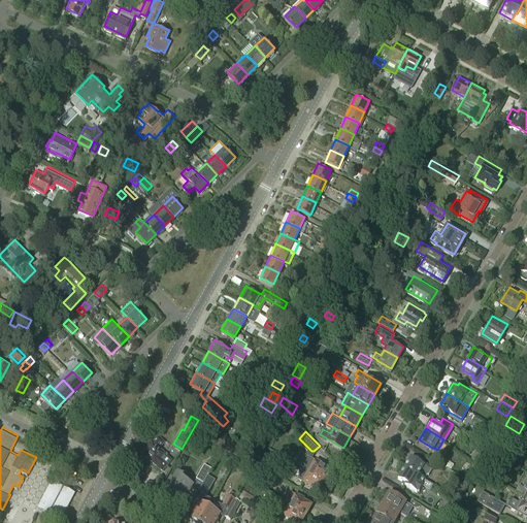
[(152,437),(141,449),(154,460),(155,461),(156,461),(162,466),(167,461),(171,456),(165,451),(165,450),(159,444),(164,438),(158,432),(153,438),(152,437)]
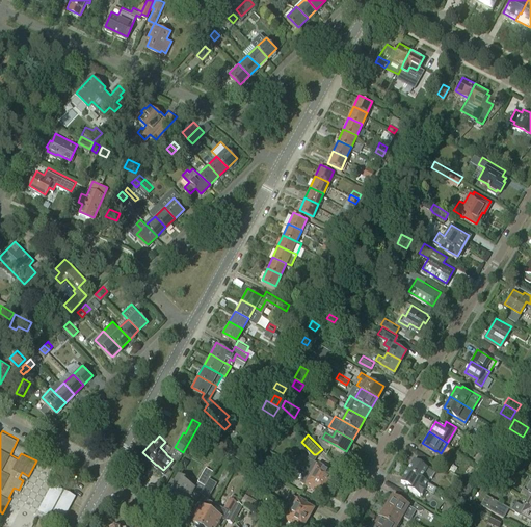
[(493,448),(483,443),(475,456),(483,462),(493,448)]
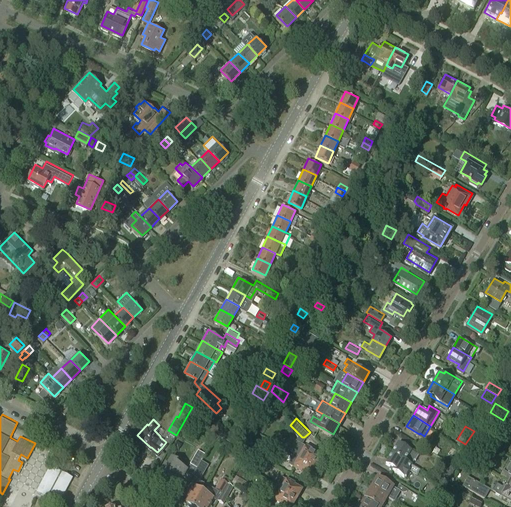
[(291,448),(295,450),(297,452),(300,454),(315,462),(320,453),(312,449),(313,447),(297,438),(291,448)]
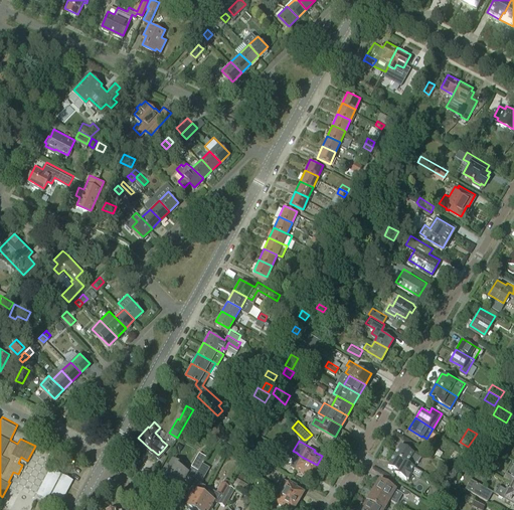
[(436,452),(440,446),(429,441),(425,446),(436,452)]
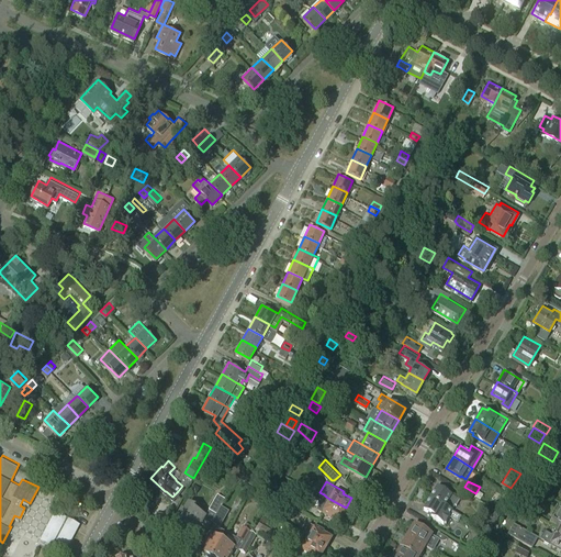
[(442,486),(437,482),(430,493),(451,507),(455,501),(457,501),(461,493),(444,483),(442,486)]
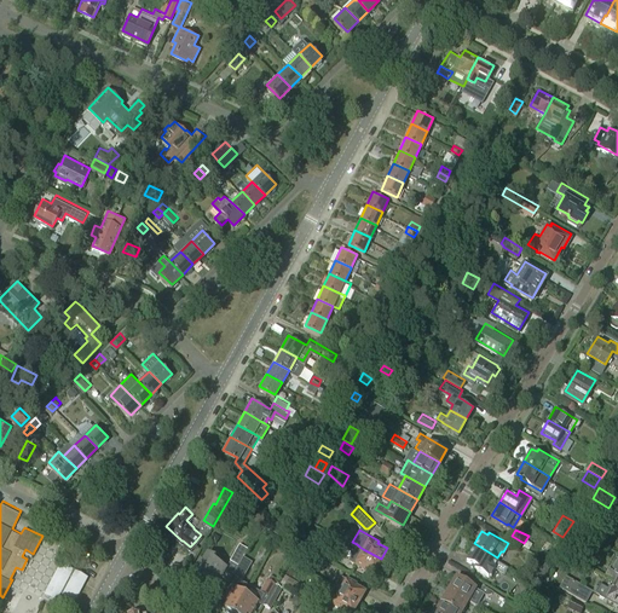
[(324,549),(329,542),(318,536),(315,542),(324,549)]
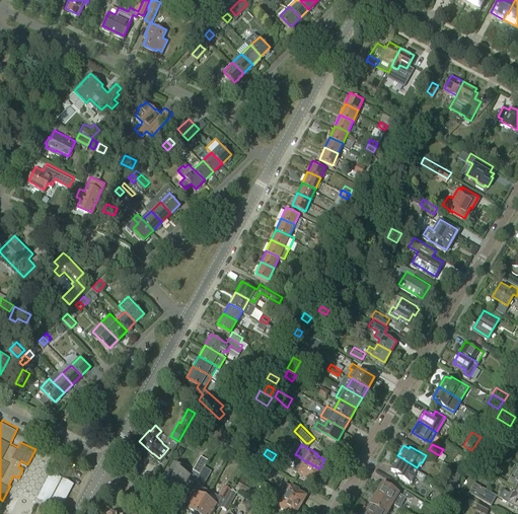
[(201,470),(205,463),(209,456),(201,452),(193,466),(201,470)]
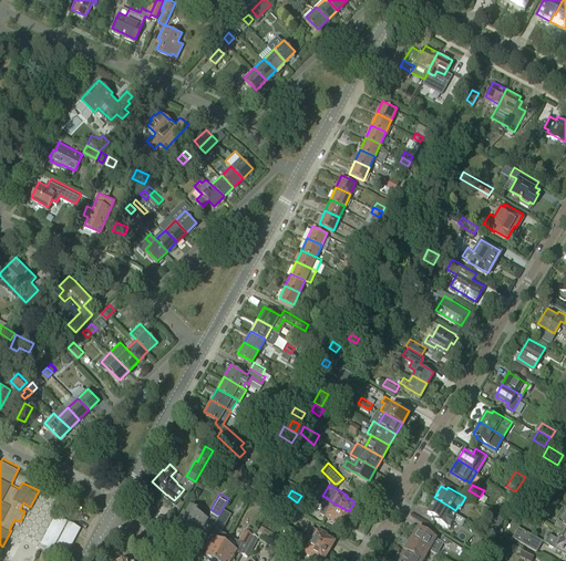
[(291,511),(296,505),(281,497),(278,504),(291,511)]
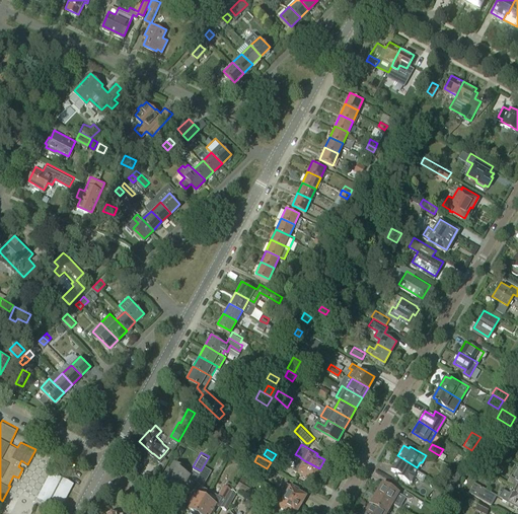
[(412,481),(417,472),(415,471),(417,467),(397,455),(391,466),(396,469),(395,471),(412,481)]
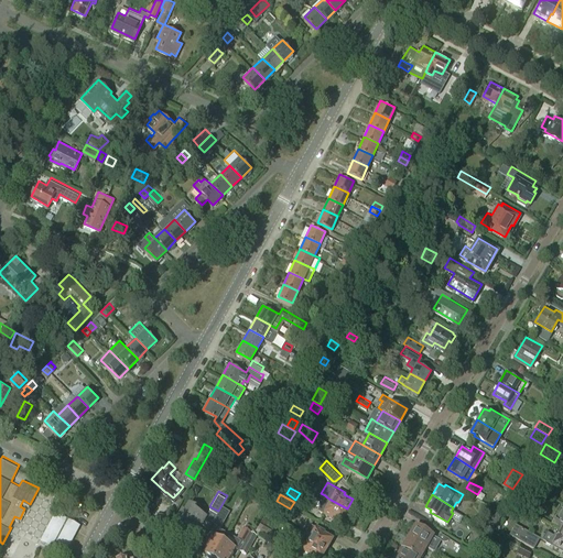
[(334,513),(343,518),(347,509),(331,500),(327,498),(325,495),(318,506),(325,511),(333,515),(334,513)]
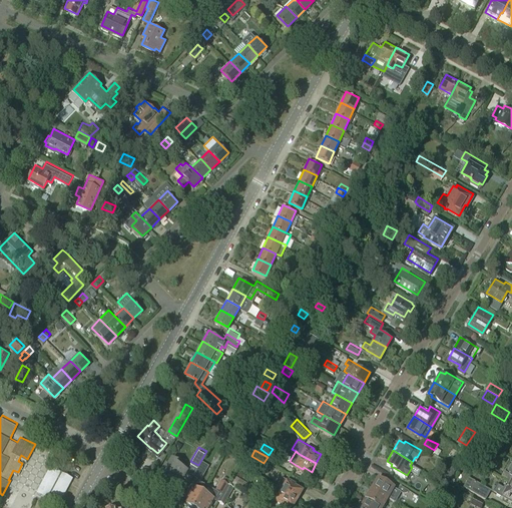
[(188,467),(178,461),(179,459),(172,455),(169,462),(166,460),(159,472),(168,477),(166,479),(175,484),(181,473),(184,475),(188,467)]
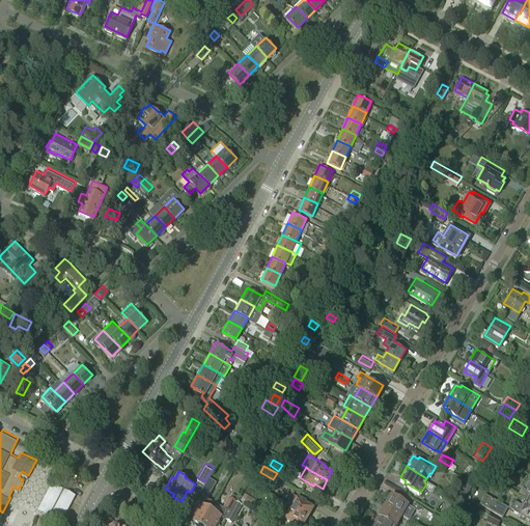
[(208,494),(217,478),(210,474),(205,481),(200,490),(208,494)]
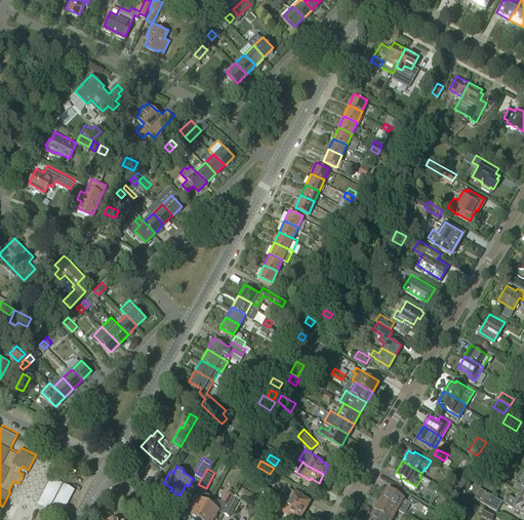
[(462,485),(468,476),(459,472),(454,480),(462,485)]
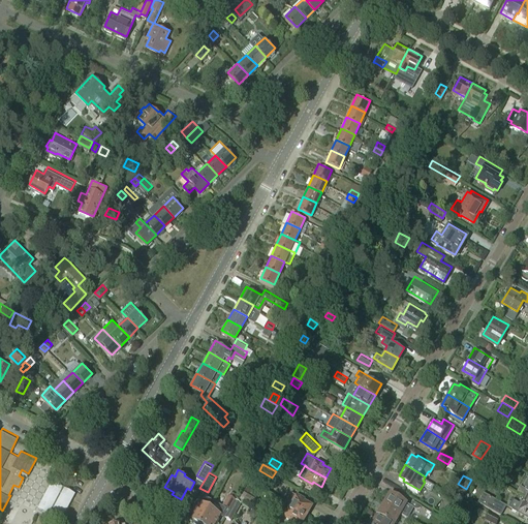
[(527,476),(524,483),(527,485),(526,486),(521,483),(518,488),(527,492),(527,476)]
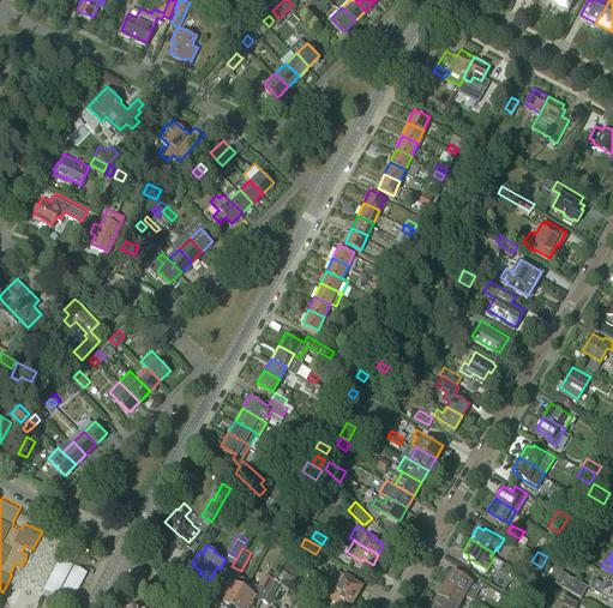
[(74,594),(88,569),(61,554),(48,579),(74,594)]
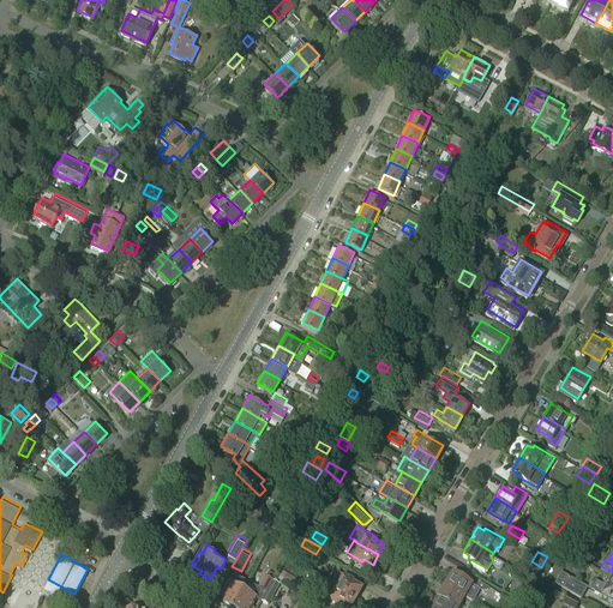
[(295,584),(300,576),(283,566),(278,575),(295,584)]
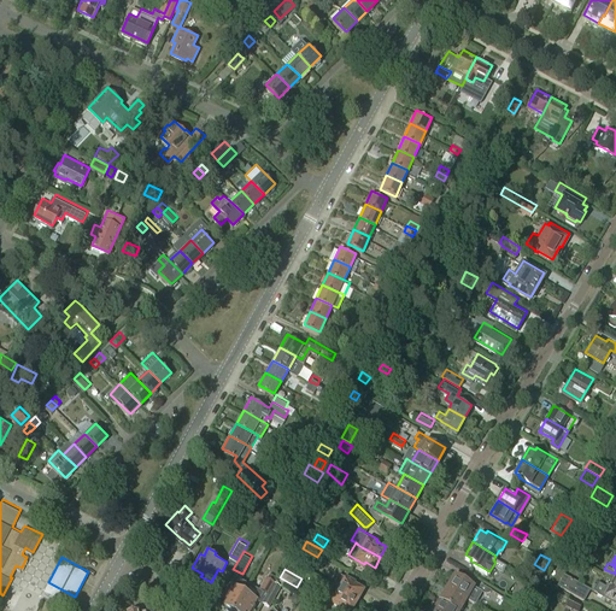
[(364,586),(355,581),(356,579),(347,574),(340,570),(333,582),(358,597),(364,586)]
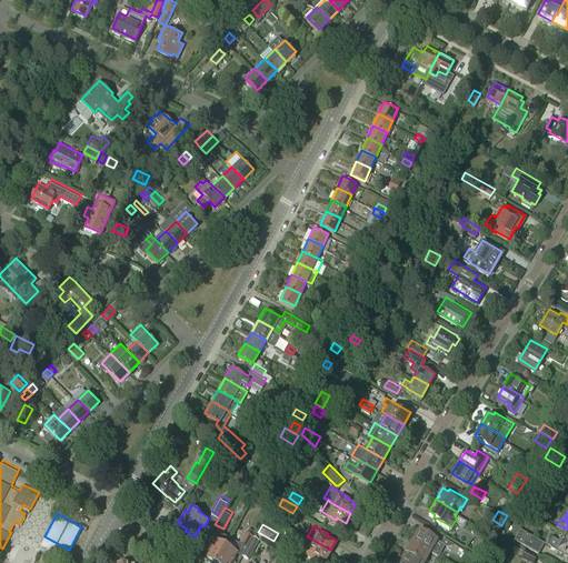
[(539,550),(545,540),(520,525),(515,536),(539,550)]
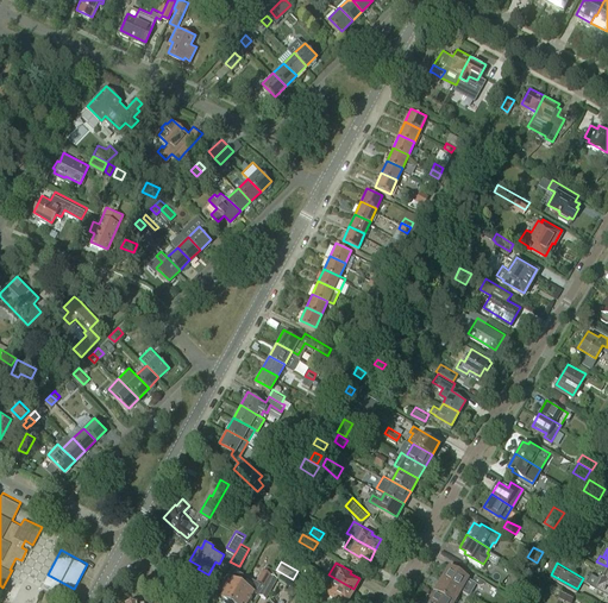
[(475,572),(472,577),(450,564),(442,576),(461,588),(465,580),(474,585),(476,579),(480,582),(484,580),(486,578),(475,572)]
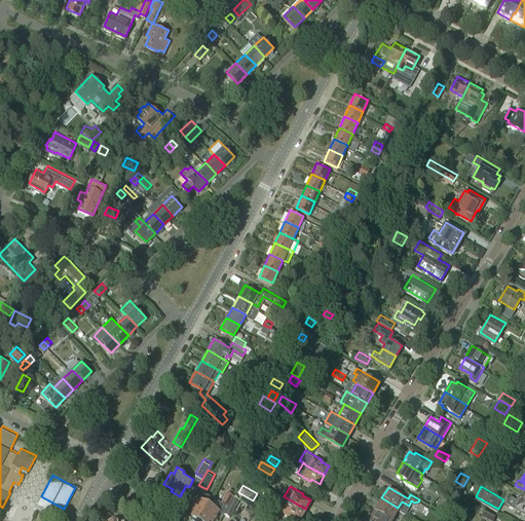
[(199,518),(214,494),(203,489),(199,490),(190,507),(193,509),(191,514),(199,518)]
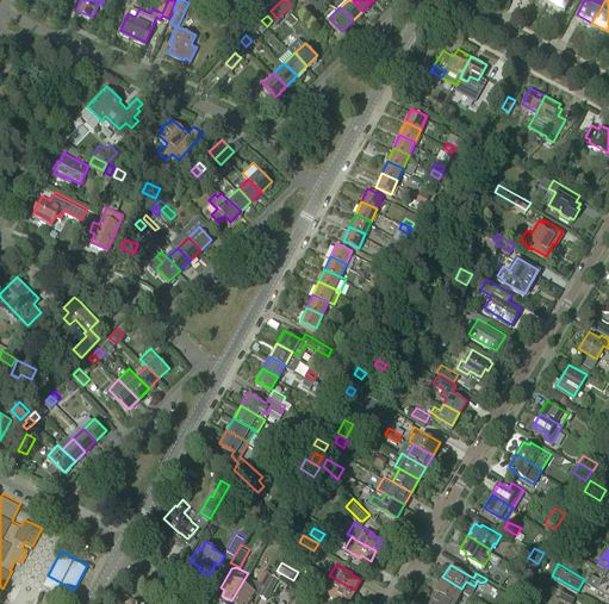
[(260,592),(272,572),(263,567),(258,579),(248,573),(231,601),(236,603),(241,603),(243,601),(248,603),(255,590),(260,592)]
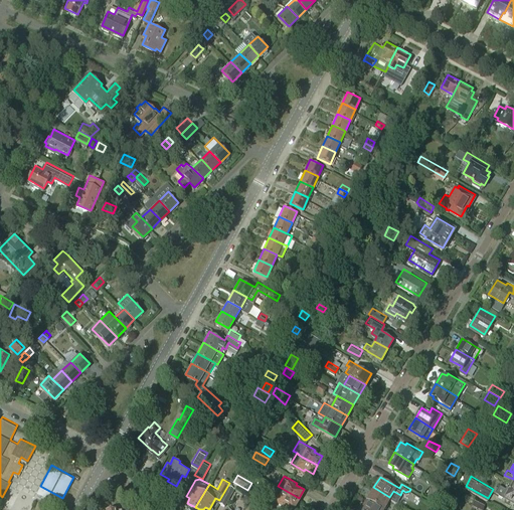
[(513,482),(510,487),(506,485),(506,486),(500,483),(496,490),(500,492),(500,493),(505,496),(513,500),(513,482)]
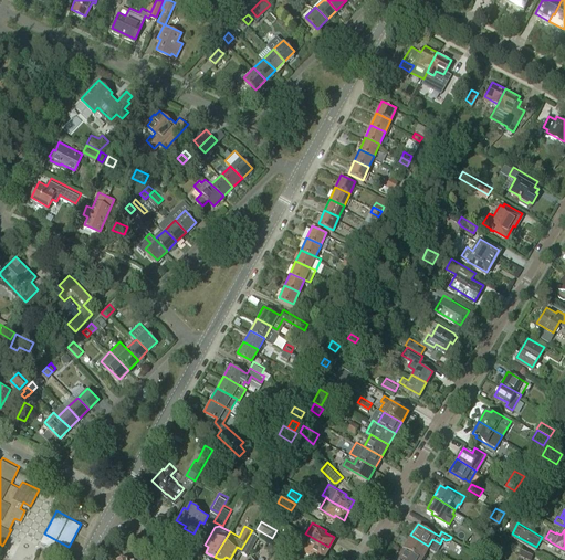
[(247,552),(258,534),(252,530),(241,549),(247,552)]
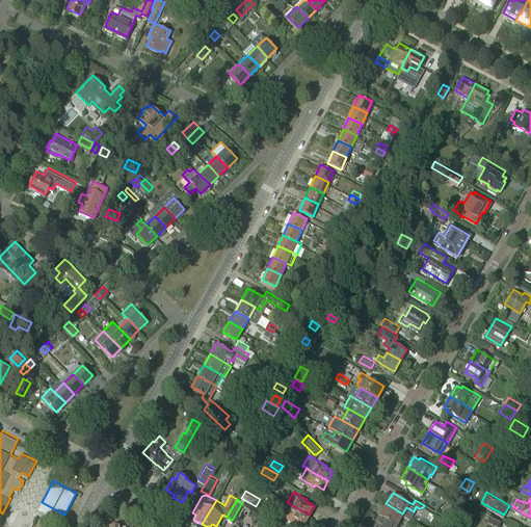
[(287,516),(287,517),(294,521),(295,519),(302,524),(309,515),(287,502),(281,512),(287,516)]
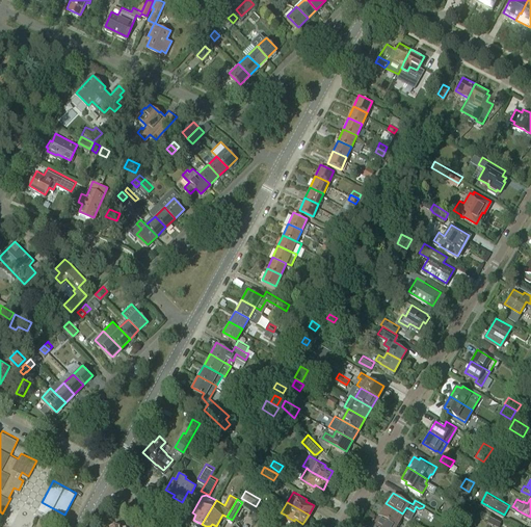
[(379,515),(396,524),(402,514),(386,503),(379,515)]
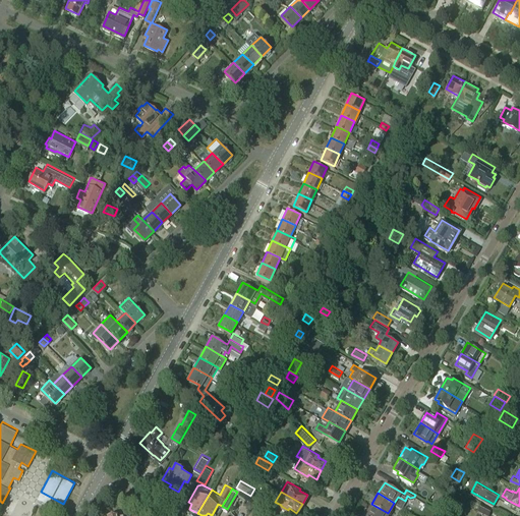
[(445,507),(449,501),(442,497),(439,504),(445,507)]
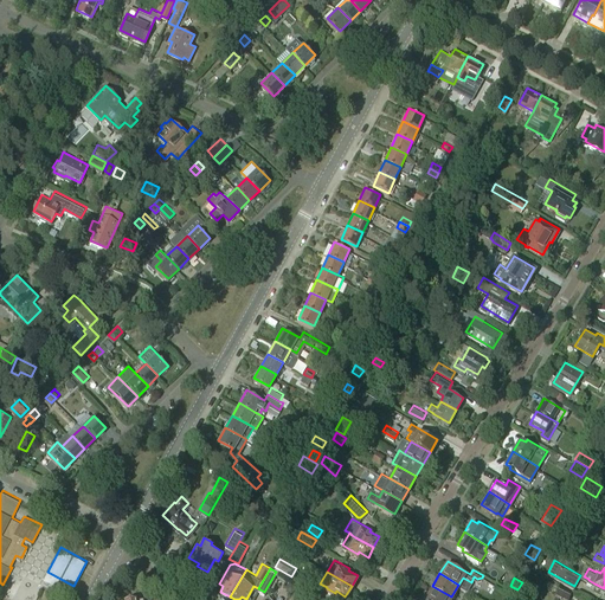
[(568,598),(573,589),(561,582),(557,591),(568,598)]
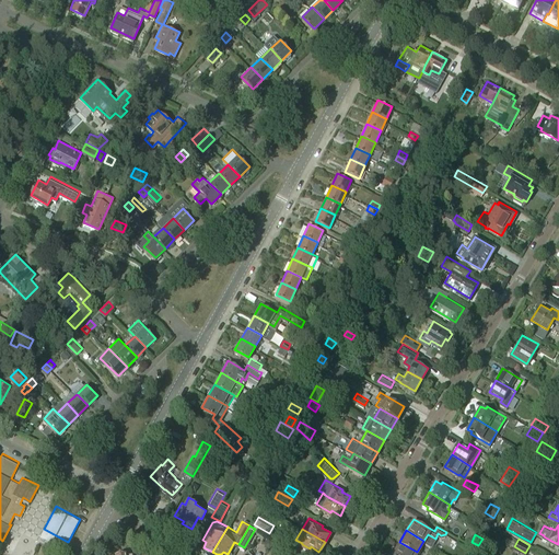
[(485,546),(491,550),(495,543),(489,540),(485,546)]
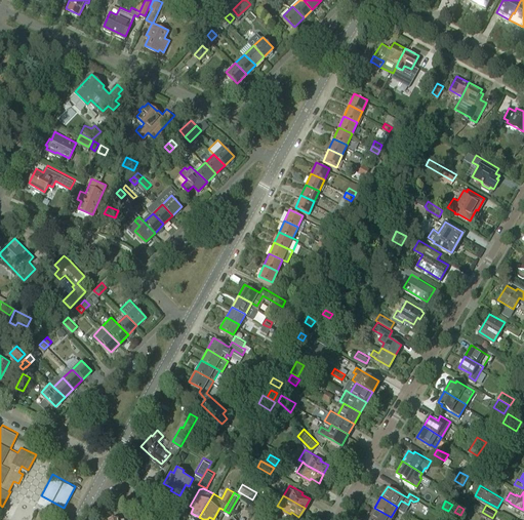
[(374,508),(368,518),(371,519),(389,519),(391,517),(374,508)]
